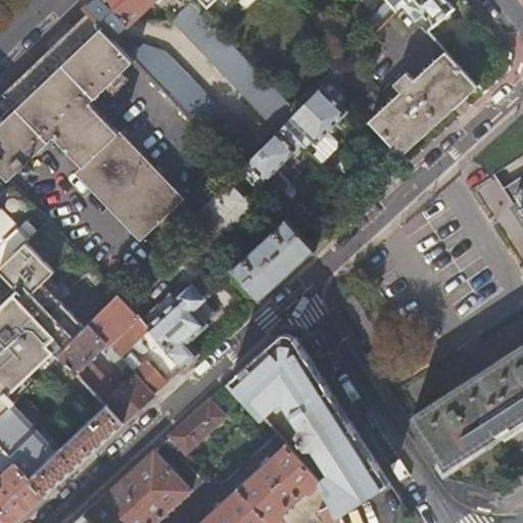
[(91,0),(85,7),(88,11),(112,37),(150,0),(91,0)]
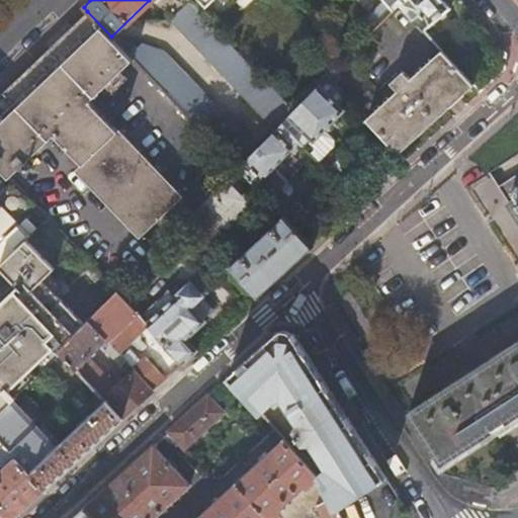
[(285,98),(190,0),(189,0),(170,19),(275,130),(282,121),(289,114),(295,108),(285,98)]
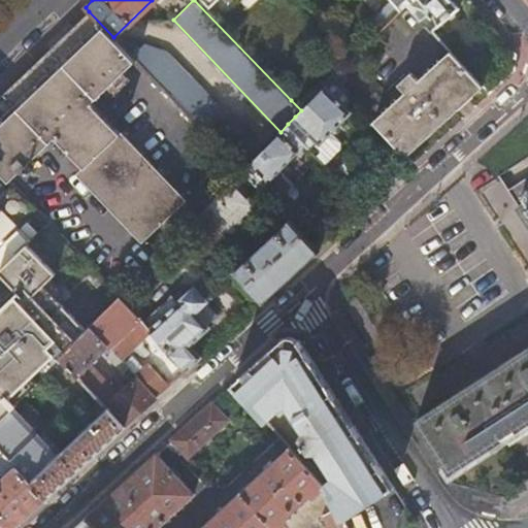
[(392,0),(369,24),(377,32),(407,3),(432,30),(459,6),(453,0),(392,0)]
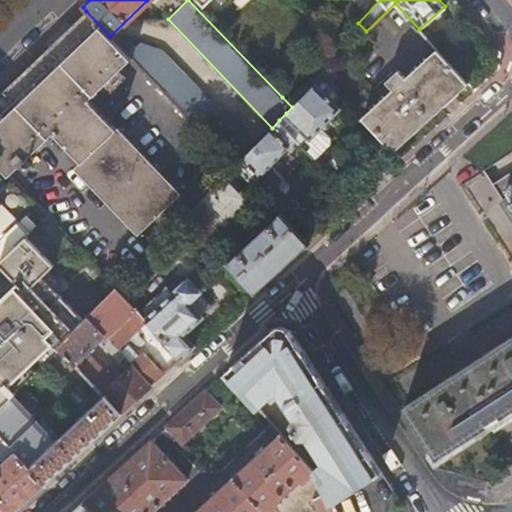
[(86,11),(0,92),(0,165),(8,174),(21,162),(26,168),(31,163),(26,157),(52,132),(79,161),(73,168),(135,233),(180,191),(117,125),(115,126),(89,98),(132,57),(110,36),(86,11)]
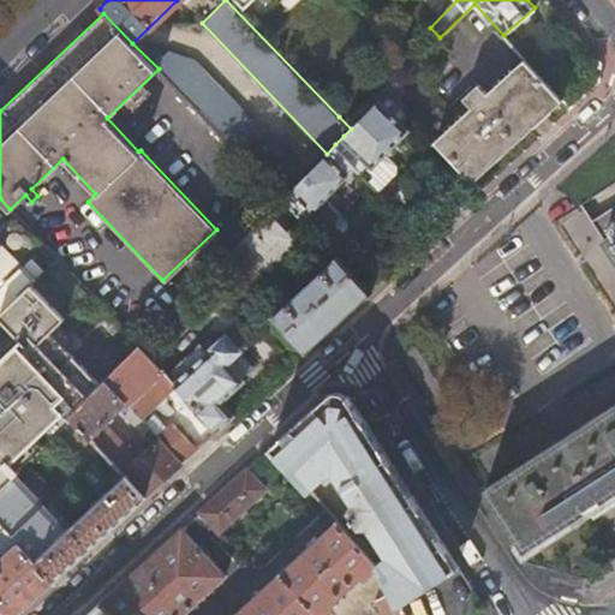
[(413,64),(401,52),(390,63),(402,76),(413,64)]
